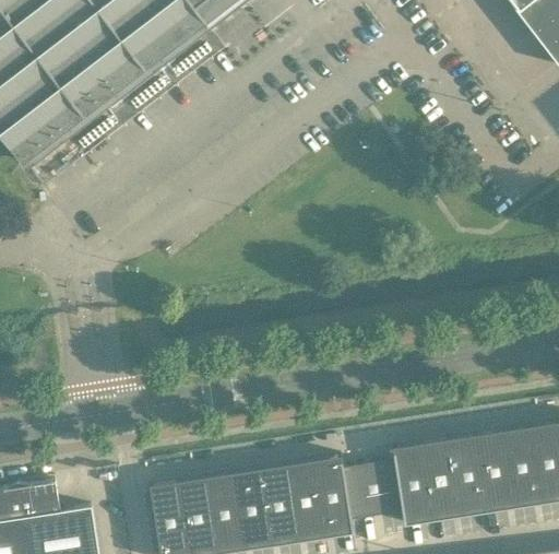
[(558,0),(0,0),(0,136),(20,162),(22,165),(237,0),(506,0),(558,68),(558,0)]
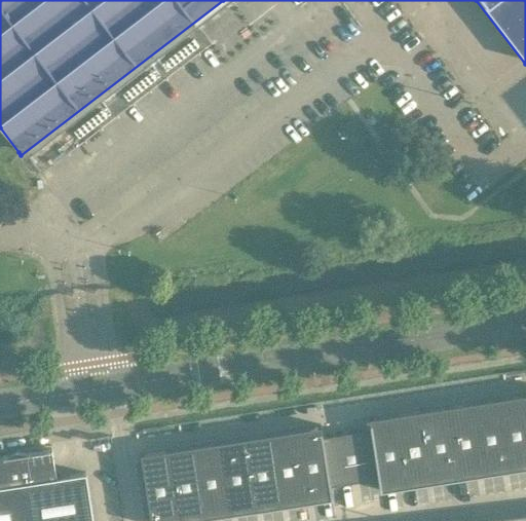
[(525,397),(369,421),(370,434),(378,483),(380,495),(525,472),(525,397)]
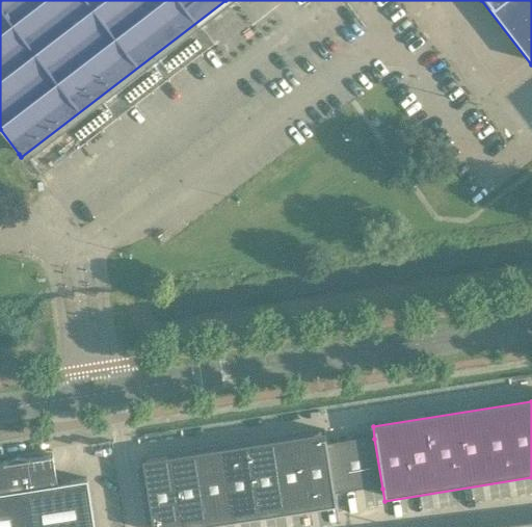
[(324,435),(141,463),(151,526),(216,526),(336,508),(334,496),(326,447),(324,435)]
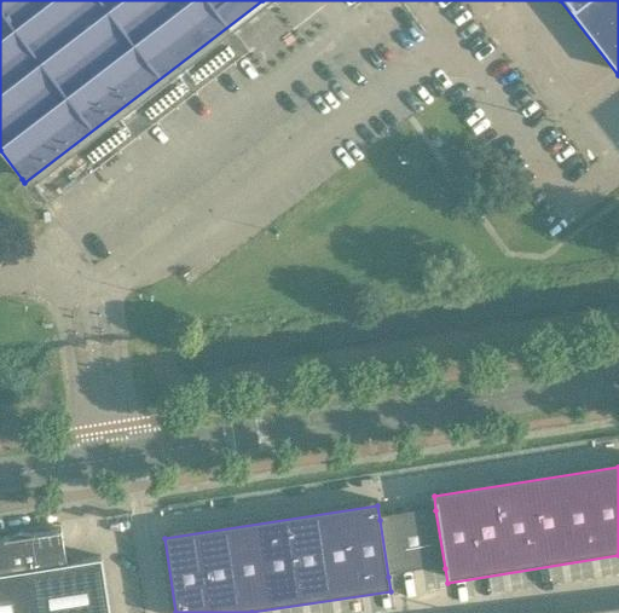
[(435,510),(380,520),(388,577),(445,568),(435,510)]
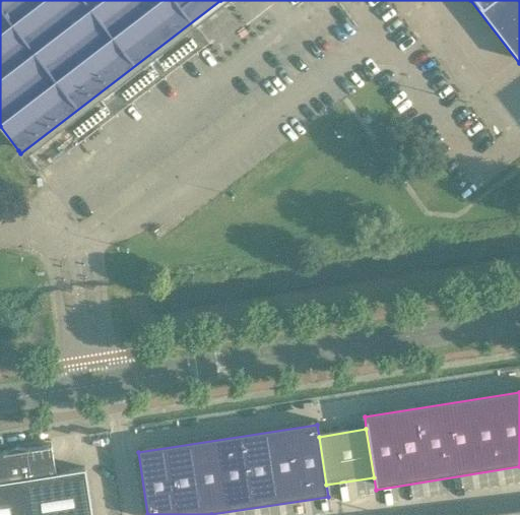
[(51,448),(25,452),(25,451),(15,450),(15,452),(24,514),(90,514),(84,471),(55,476),(51,448)]
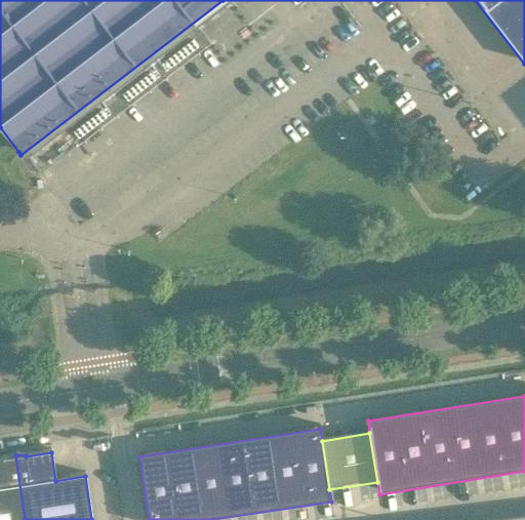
[(25,519),(15,456),(15,454),(6,458),(6,460),(0,460),(0,519),(25,519)]
